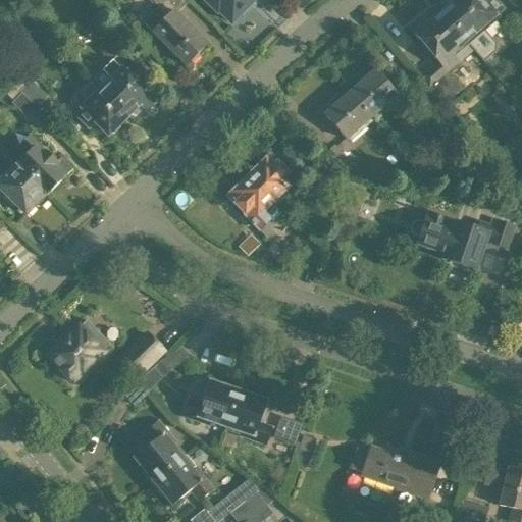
[(197,55),(207,45),(176,14),(188,3),(185,0),(151,0),(157,9),(143,23),(186,66),(190,61),(191,62),(198,56),(197,55)]
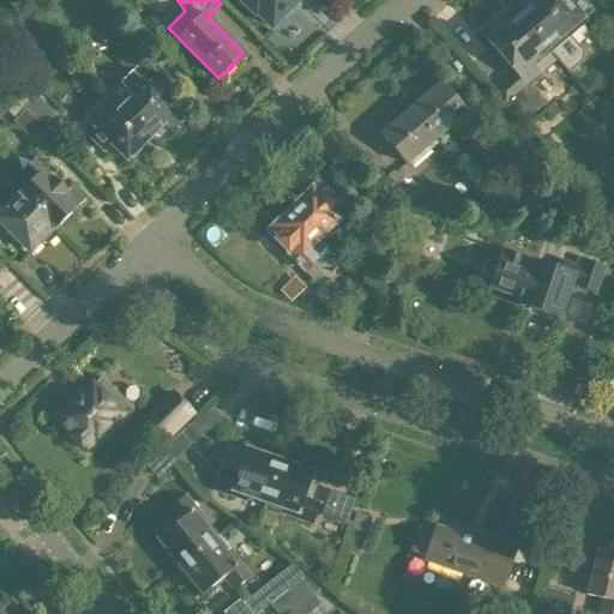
[(234,0),(252,17),(257,12),(271,26),(281,18),(283,20),(298,6),(294,4),(296,1),(295,0),(234,0)]
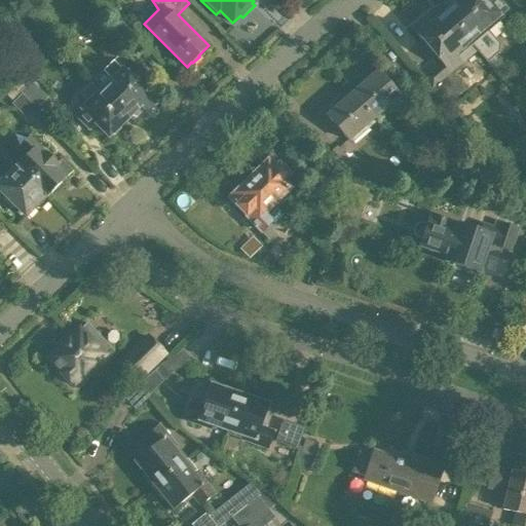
[(459,0),(444,13),(478,51),(483,58),(484,55),(496,69),(503,62),(495,53),(500,48),(500,44),(488,31),(502,17),(500,15),(504,10),(495,0),(491,0),(487,4),(483,0),(459,0)]
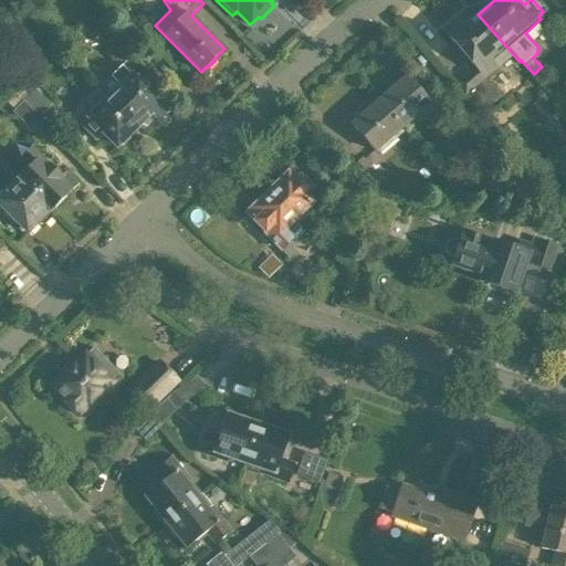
[(514,55),(478,14),(477,16),(472,11),(467,9),(458,17),(459,21),(444,33),(475,66),(454,85),(481,113),(501,95),(486,80),(514,55)]
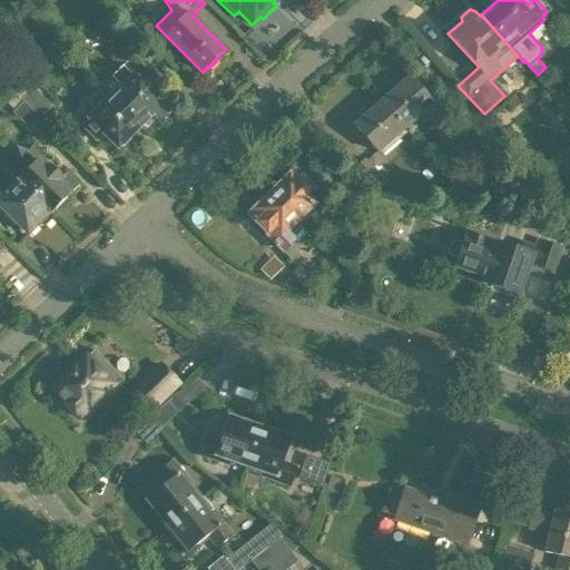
[(123,32),(134,43),(141,35),(129,25),(123,32)]
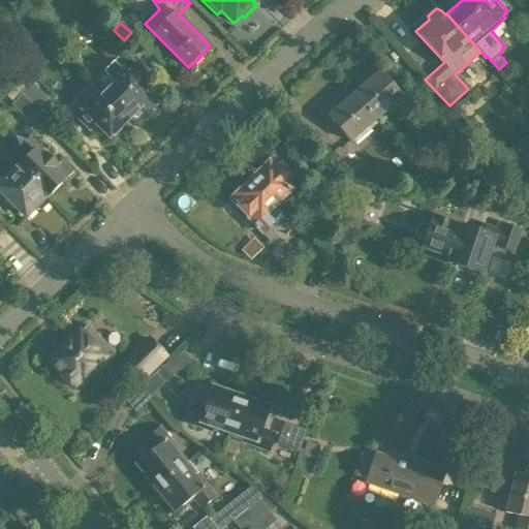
[(113,62),(94,81),(103,90),(129,118),(130,117),(136,118),(144,111),(145,112),(155,101),(146,93),(123,69),(122,71),(113,62)]
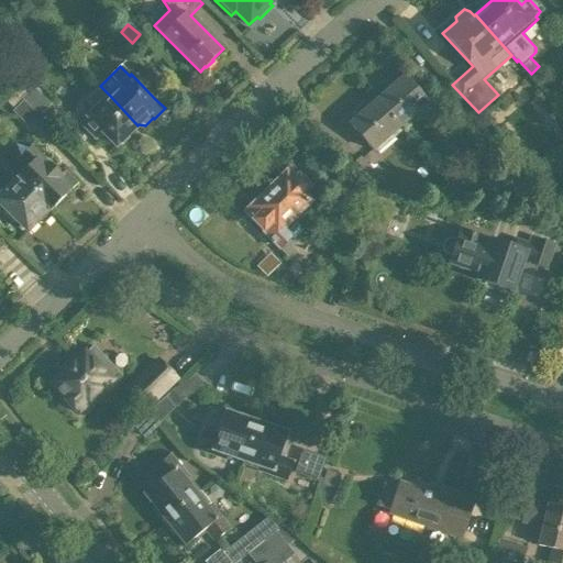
[(1,84),(7,89),(35,118),(46,107),(28,89),(25,91),(9,76),(1,84)]
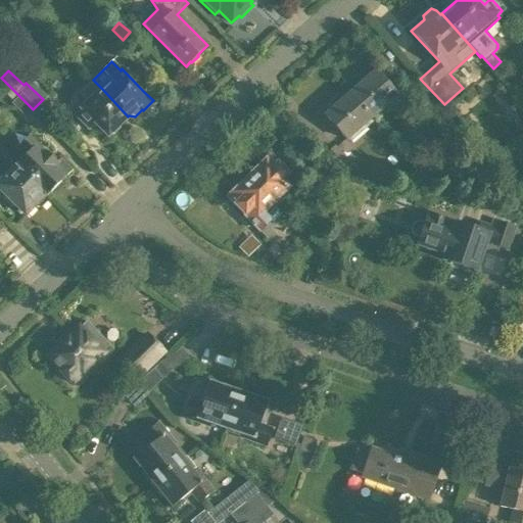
[(375,72),(349,93),(371,117),(396,96),(375,72)]
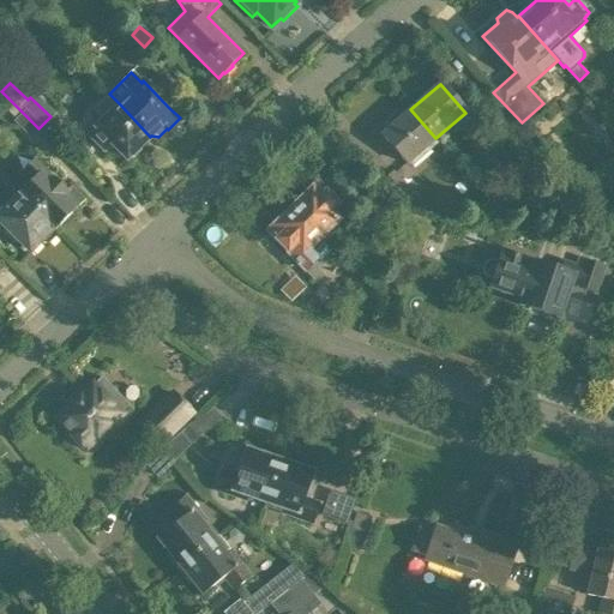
[(40,128),(38,128),(7,97),(0,104),(0,108),(13,120),(10,124),(28,140),(40,128)]
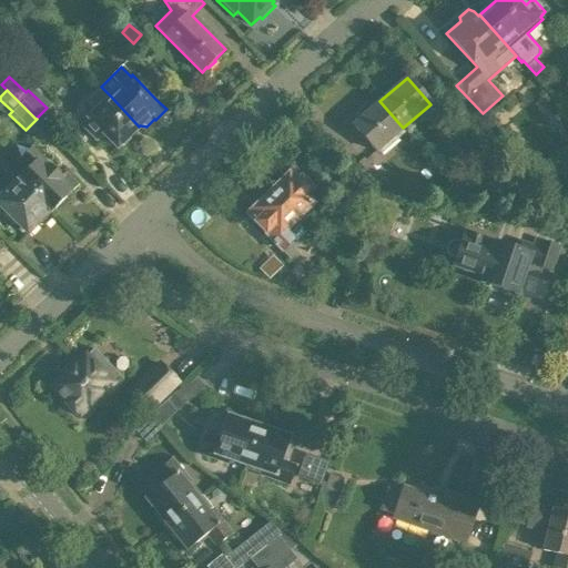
[(139,127),(111,97),(107,101),(98,91),(85,103),(94,112),(82,124),(98,140),(103,134),(117,148),(119,145),(123,145),(129,140),(129,135),(139,127)]
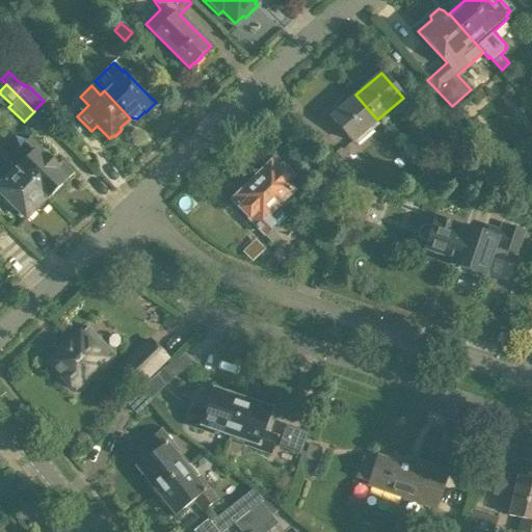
[(377,120),(355,95),(329,117),(352,142),(370,127),(372,129),(379,123),(377,120)]
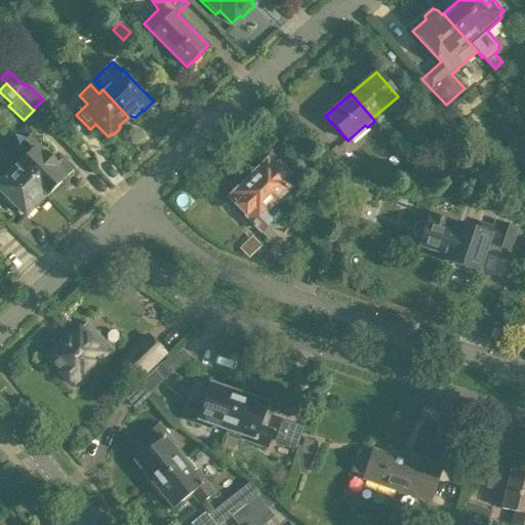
[(420,117),(441,139),(454,127),(435,105),(420,117)]
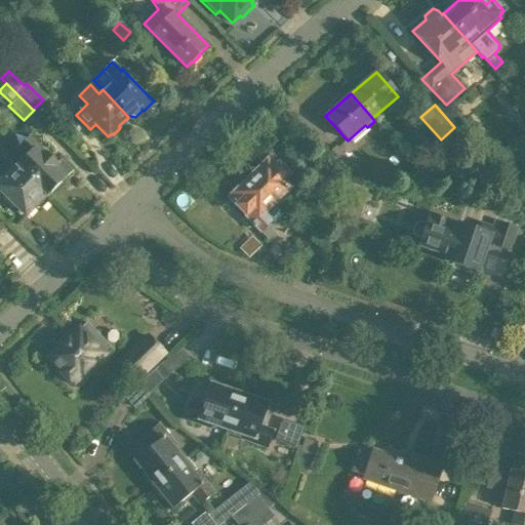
[(27,156),(16,167),(48,197),(66,179),(65,179),(72,171),(63,163),(62,161),(58,165),(30,136),(18,147),(27,156)]
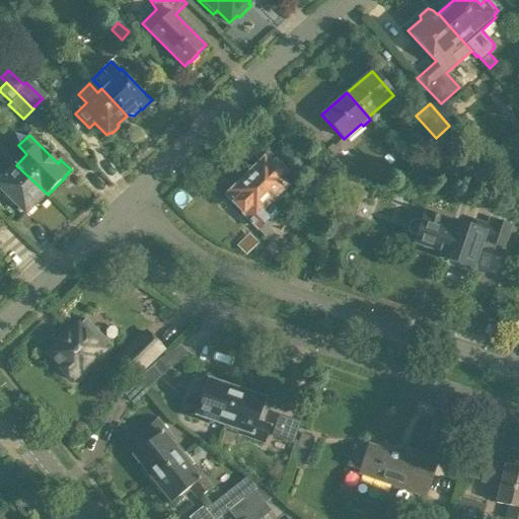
[(320,154),(337,173),(349,163),(332,144),(320,154)]
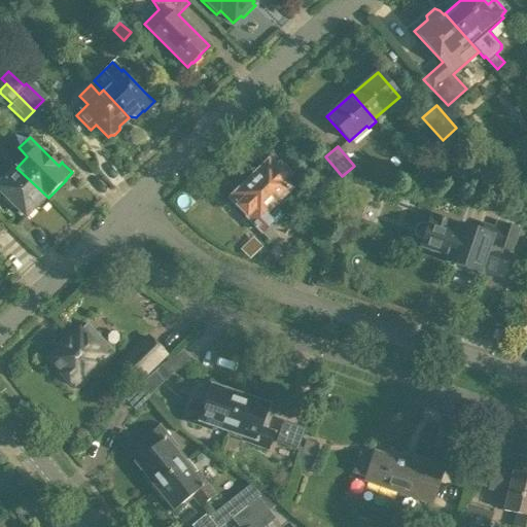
[(258,167),(248,176),(279,208),(290,197),(294,201),(303,191),(294,183),(295,182),(281,167),(272,159),(264,167),(264,166),(260,169),(258,167)]
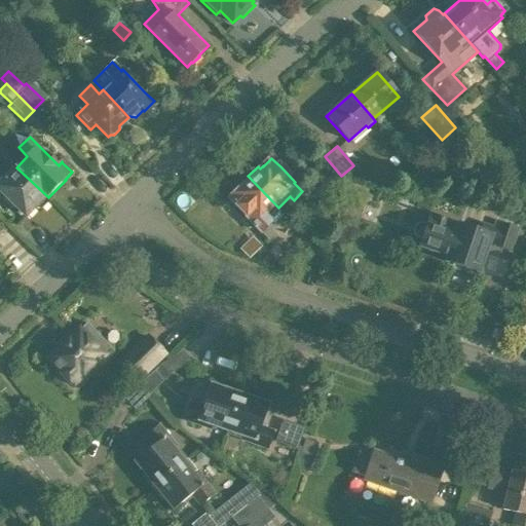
[(48,197),(16,167),(5,179),(0,174),(0,191),(2,194),(2,195),(15,210),(16,209),(26,217),(34,208),(36,209),(41,209),(46,203),(47,198),(48,197)]
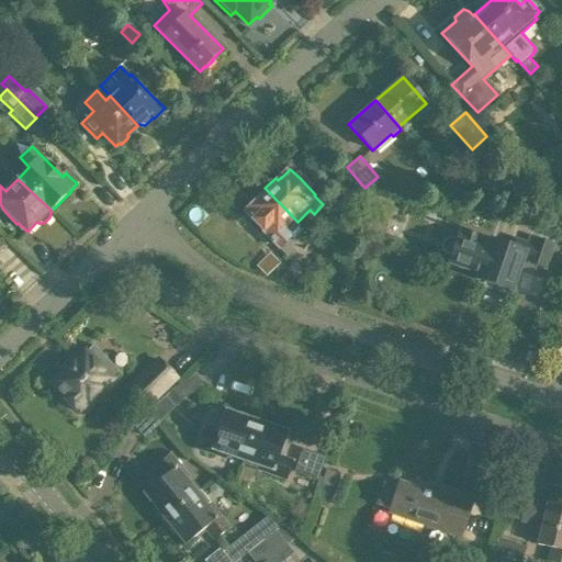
[(254,204),(245,213),(285,256),(292,250),(289,247),(305,231),(298,222),(265,188),(254,199),(257,201),(254,204)]
